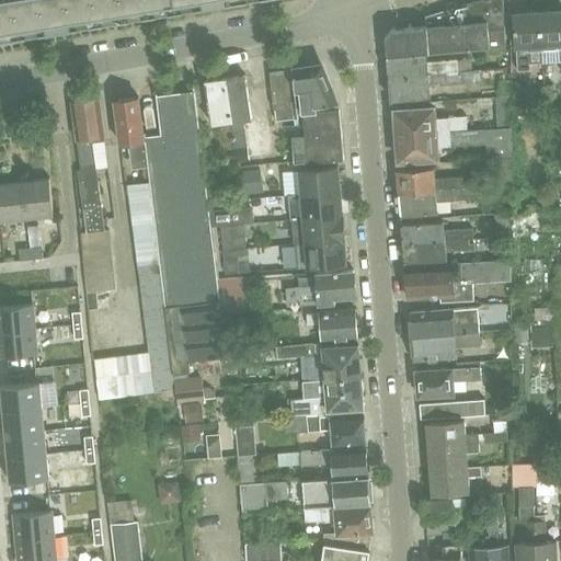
[(0,0),(0,41),(20,38),(13,0),(0,0)]
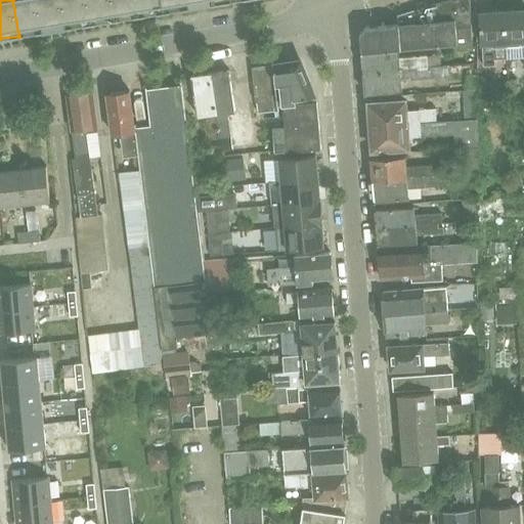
[(12,0),(18,36),(43,32),(37,0),(12,0)]
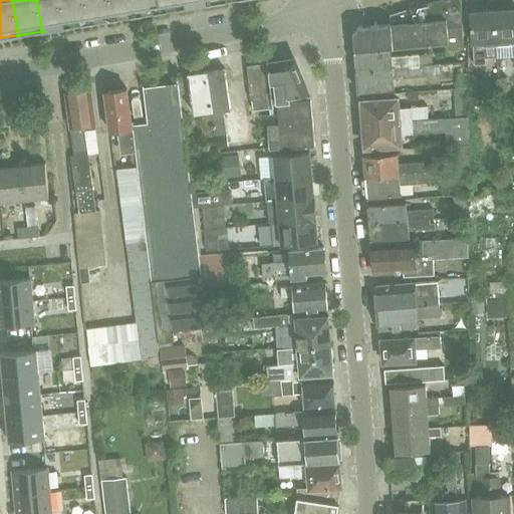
[(36,0),(42,31),(65,27),(60,0),(36,0)]
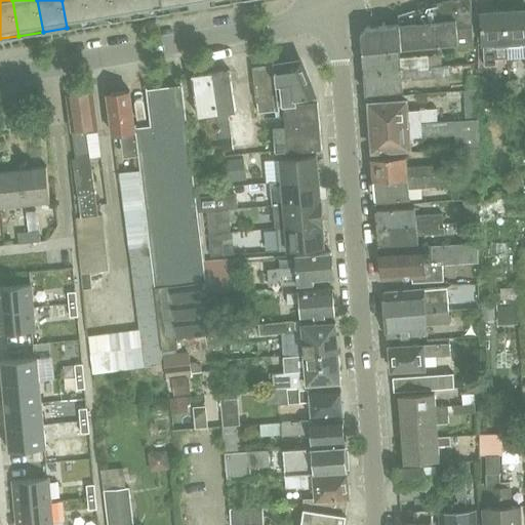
[(62,0),(67,28),(91,24),(87,0),(62,0)]
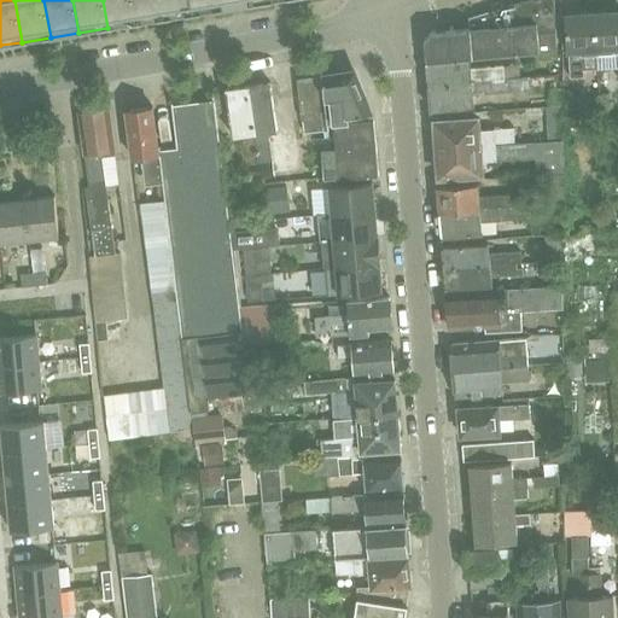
[(103,0),(108,28),(136,23),(132,0),(103,0)]
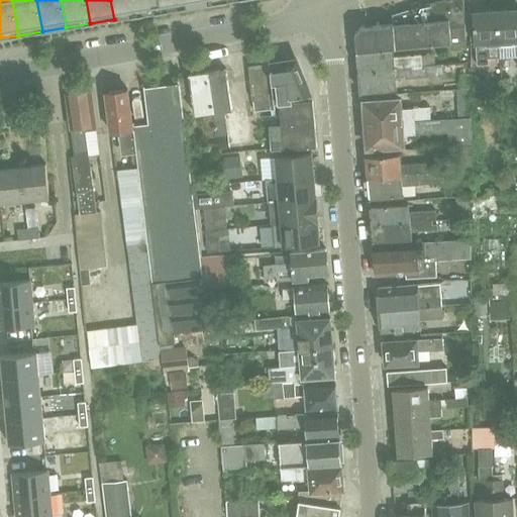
[(110,0),(114,19),(137,15),(134,0),(110,0)]
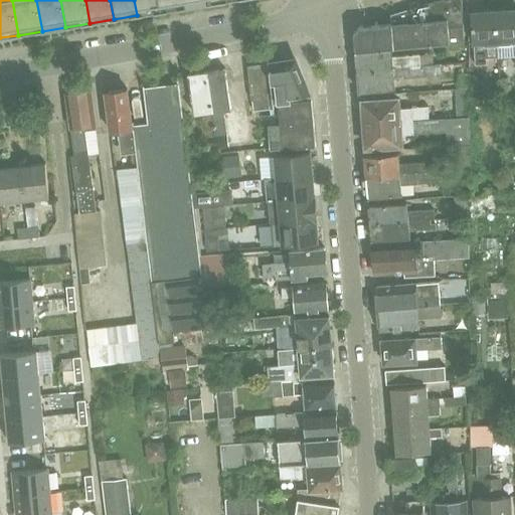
[(134,0),(137,15),(161,11),(159,0),(134,0)]
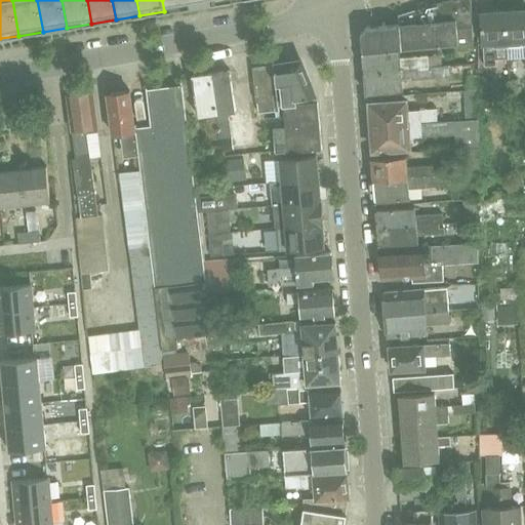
[(162,0),(164,11),(189,7),(188,0),(162,0)]
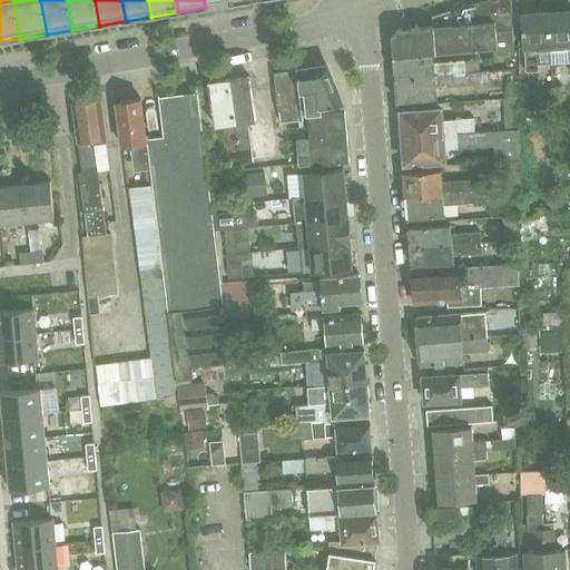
[(510,0),(484,0),(432,17),(433,26),(399,29),(392,36),(393,58),(433,52),(514,47),(512,15),(510,0)]
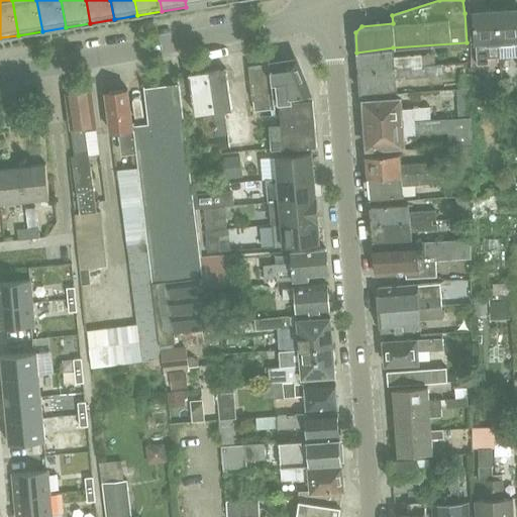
[(516,10),(497,11),(499,58),(516,57),(516,63),(516,10)]
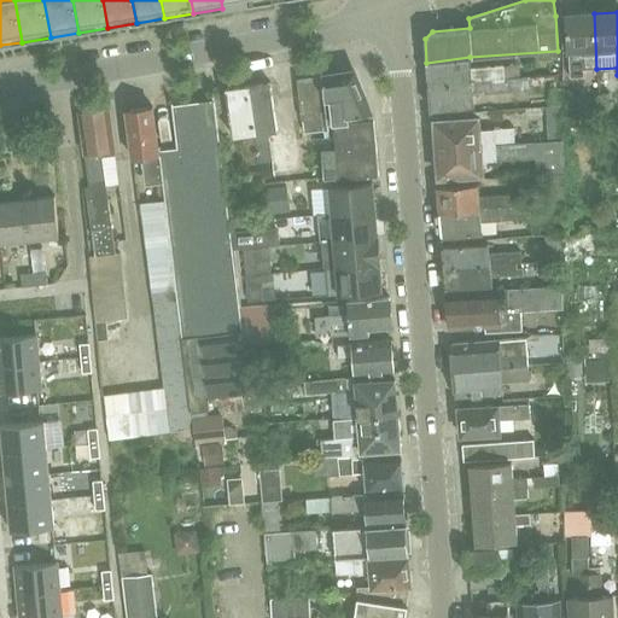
[(582,70),(596,69),(594,13),(565,16),(569,79),(582,77),(582,70)]
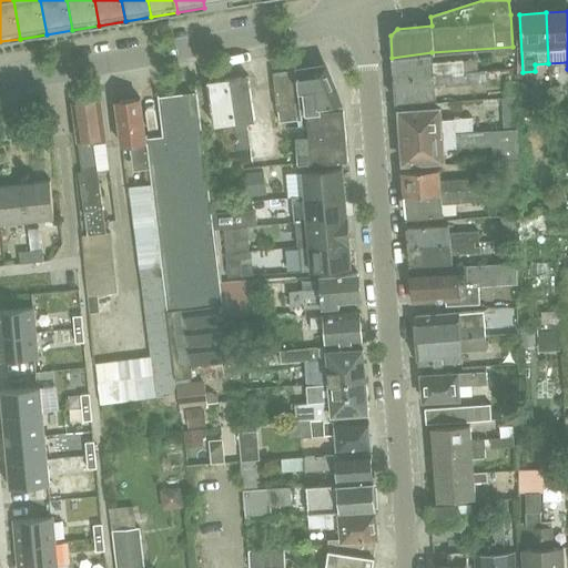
[(392,58),(394,80),(464,72),(463,61),(433,63),(432,52),(392,58)]
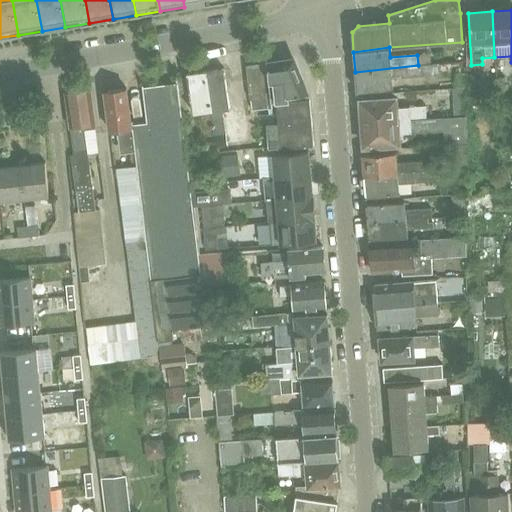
[(270,101),(276,100),(282,100),(282,96),(308,93),(295,62),(289,59),(246,65),(252,110),(271,108),(270,101)]
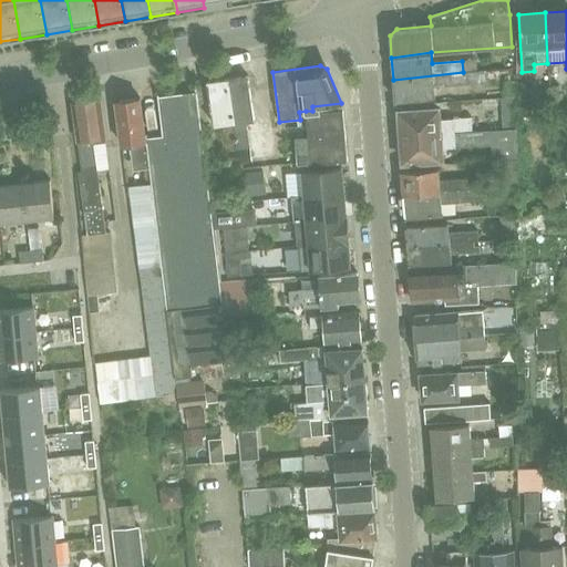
[(482,71),(463,72),(393,80),(395,101),(435,98),(434,86),(483,82),(482,71)]
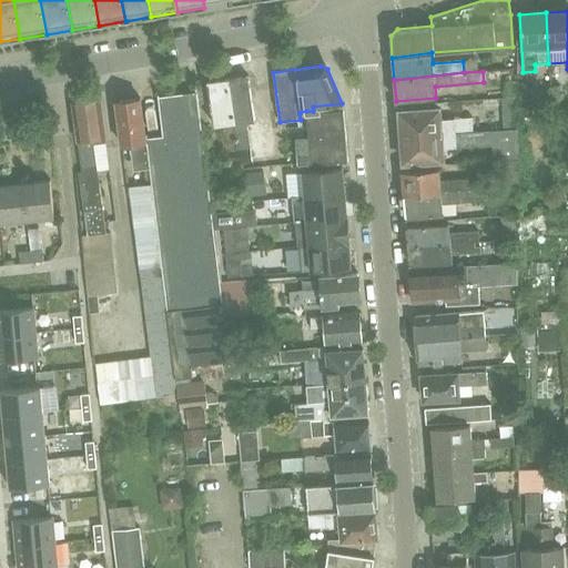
[(249,75),(227,79),(239,150),(225,152),(226,164),(253,161),(247,127),(246,127),(245,120),(255,119),(249,75)]
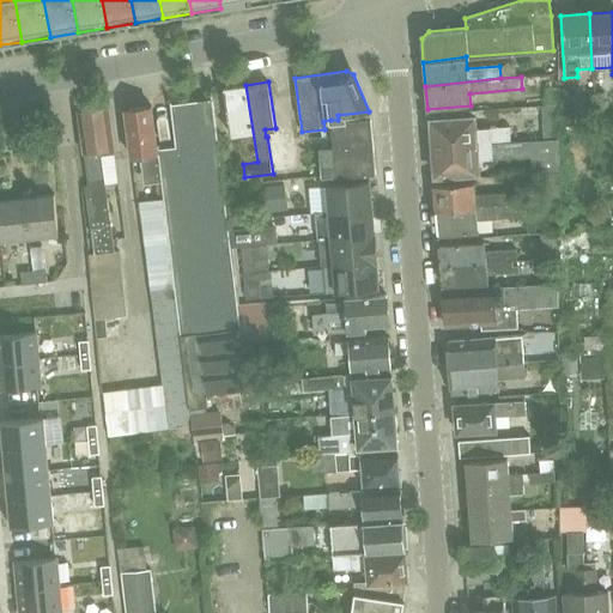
[(246,85),(224,89),(232,134),(241,133),(242,139),(240,139),(243,164),(258,162),(246,85)]
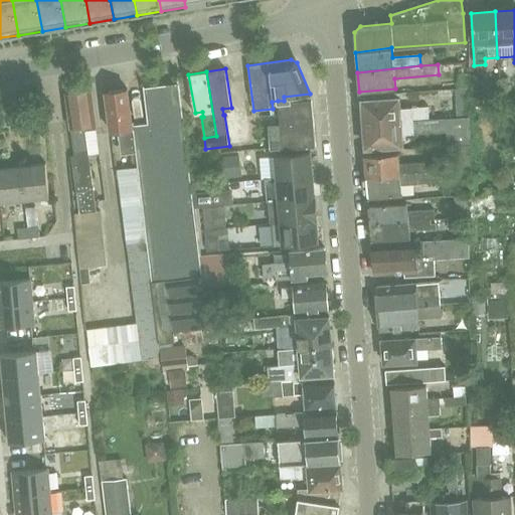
[(469,74),(469,88),(470,103),(470,107),(483,107),(482,73),(469,74)]
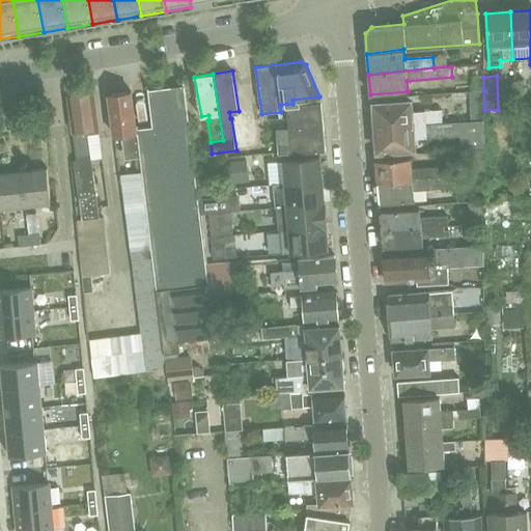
[(135,126),(139,158),(141,173),(161,346),(173,345),(173,340),(178,340),(214,336),(213,330),(210,298),(207,280),(200,220),(196,221),(184,81),(183,81),(183,86),(148,90),(148,88),(147,88),(151,127),(137,129),(137,126),(135,126)]
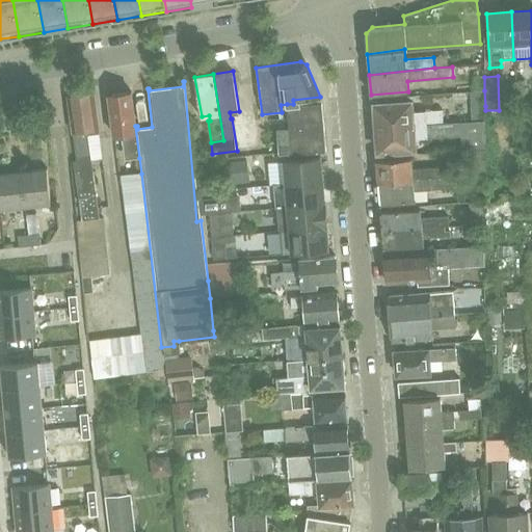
[(94,91),(69,96),(76,157),(73,157),(78,216),(76,216),(78,240),(79,254),(83,296),(94,295),(91,276),(109,275),(103,214),(96,215),(89,159),(86,135),(98,133),(94,91)]
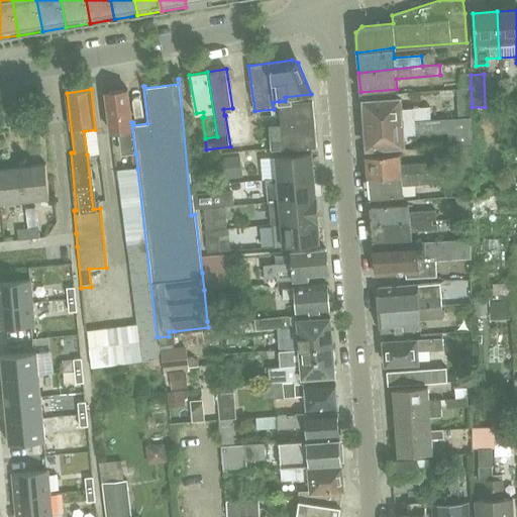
[(117,131),(120,156),(135,153),(131,122),(127,90),(105,92),(110,132),(117,131)]
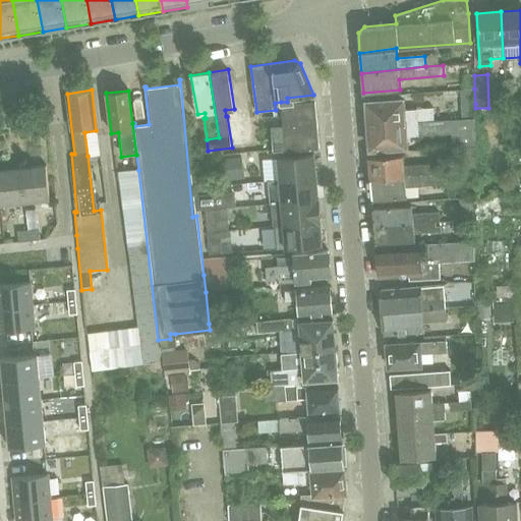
[(287,102),(281,102),(283,120),(271,121),(274,151),(285,150),(320,148),(315,99),(287,102)]
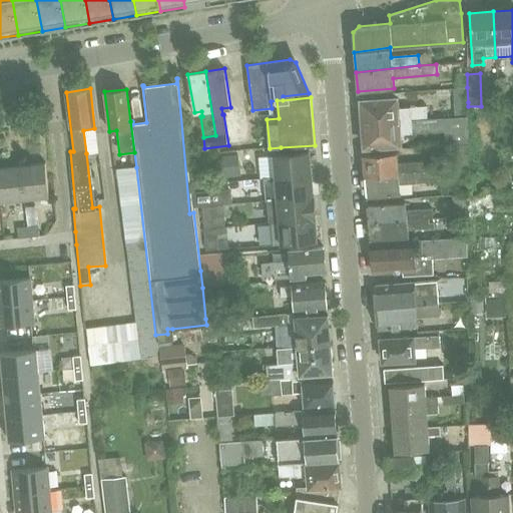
[(362,113),(363,123),(427,118),(426,105),(398,108),(397,97),(361,100),(362,102),(359,105),(359,111),(362,113)]
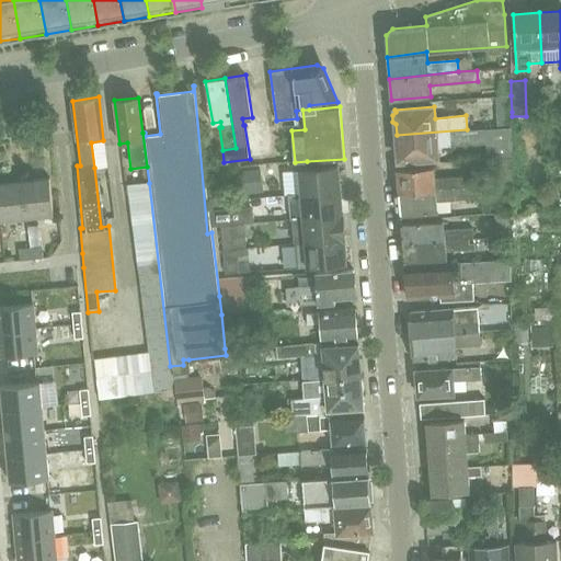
[(496,113),(496,126),(512,125),(512,116),(512,112),(496,113)]
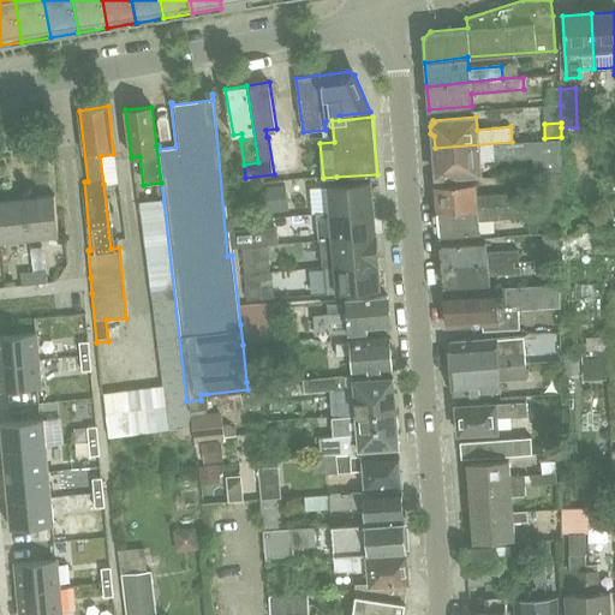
[(433,163),(434,171),(437,172),(437,177),(479,173),(478,161),(530,156),(531,173),(559,171),(556,138),(512,142),(435,148),(436,160),(433,163)]
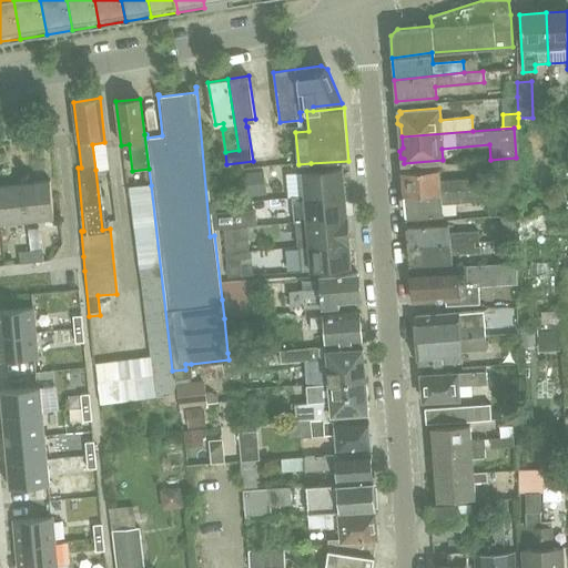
[(517,160),(495,161),(496,188),(518,186),(517,160)]
